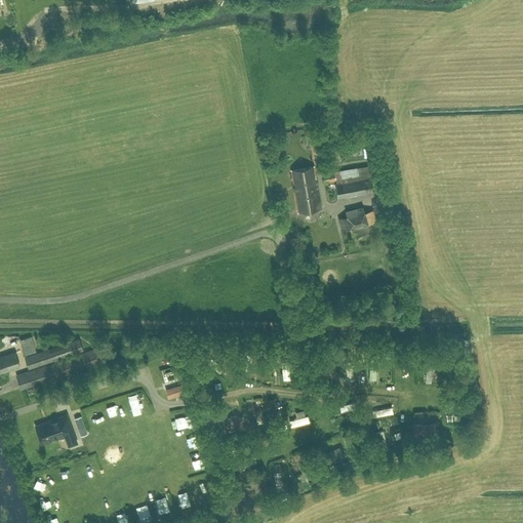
[(44,0),(45,9),(72,6),(71,0),(44,0)]
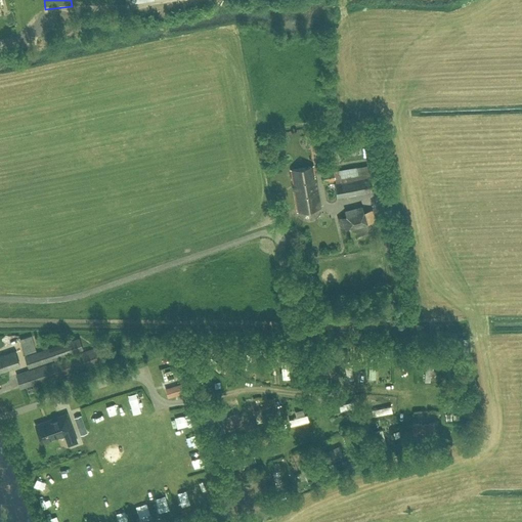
[(370,197),(364,166),(319,174),(320,183),(332,181),(336,199),(353,196),(354,200),(370,197)]
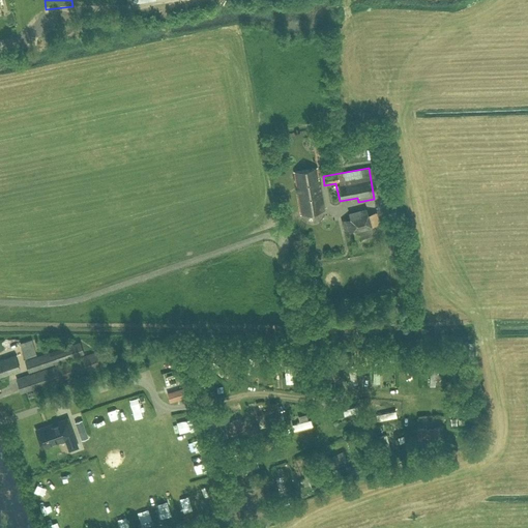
[(298,215),(322,211),(315,169),(291,173),(298,215)]
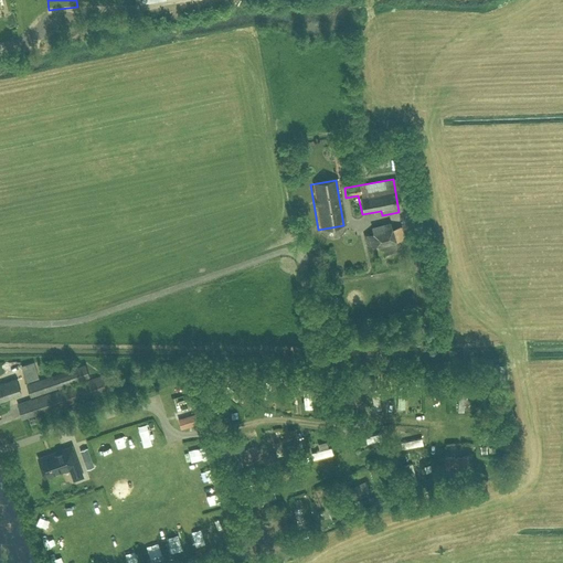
[(373,246),(376,258),(395,254),(392,242),(402,240),(399,227),(390,230),(388,223),(369,227),(371,234),(362,236),(364,248),(373,246)]
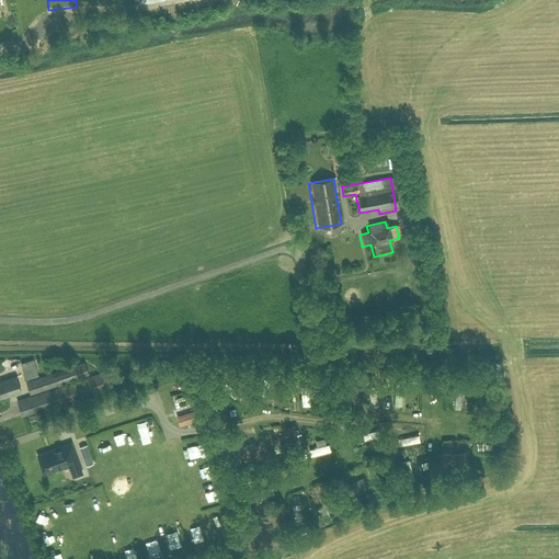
[(36,378),(32,361),(19,365),(29,396),(87,376),(82,363),(36,378)]
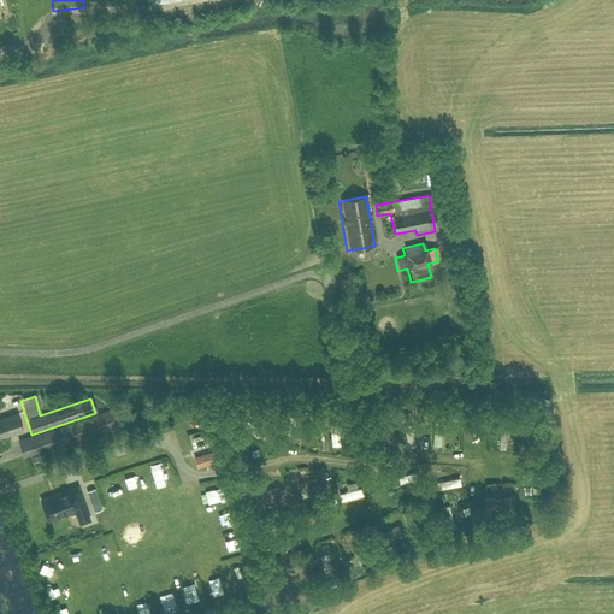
[(114,408),(16,442),(22,459),(120,425),(114,408)]
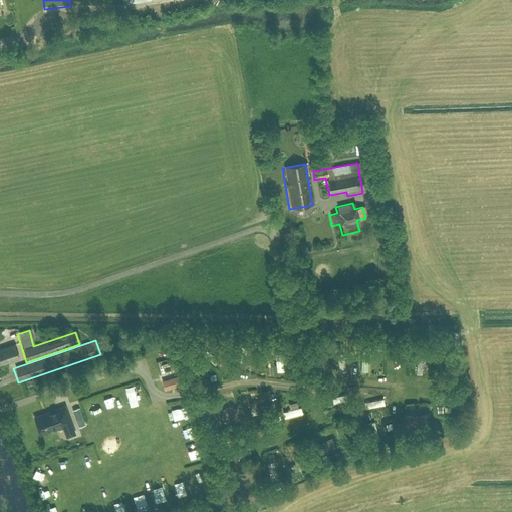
[(0,364),(17,359),(12,345),(0,349),(0,364)]
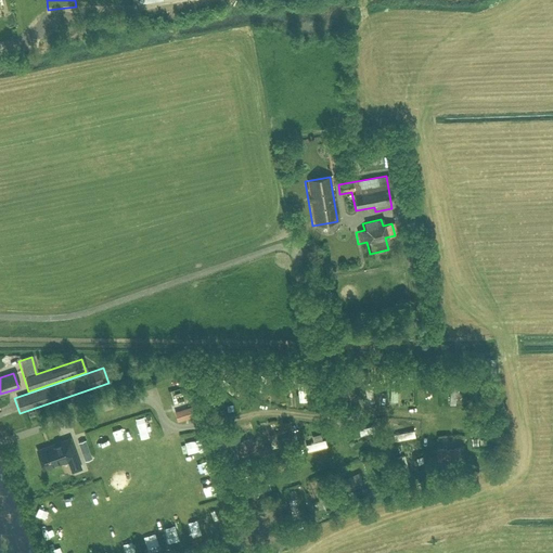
[(223,381),(219,385),(233,396),(236,390),(223,381)]
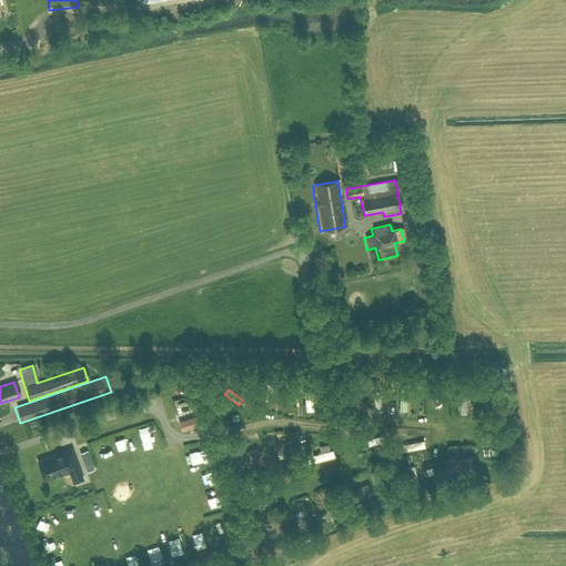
[(361,410),(357,391),(342,393),(345,412),(361,410)]
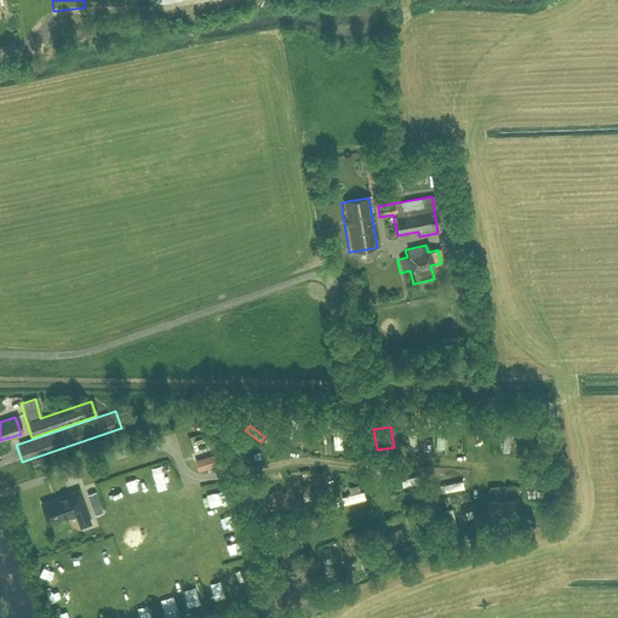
[(343,429),(333,429),(335,451),(343,450),(343,429)]
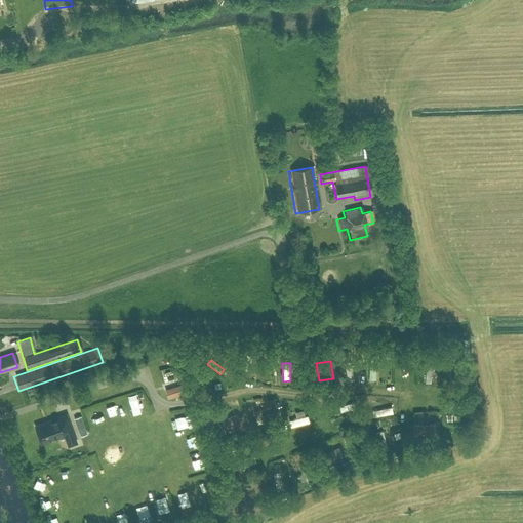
[(171,372),(163,375),(166,386),(174,383),(171,372)]
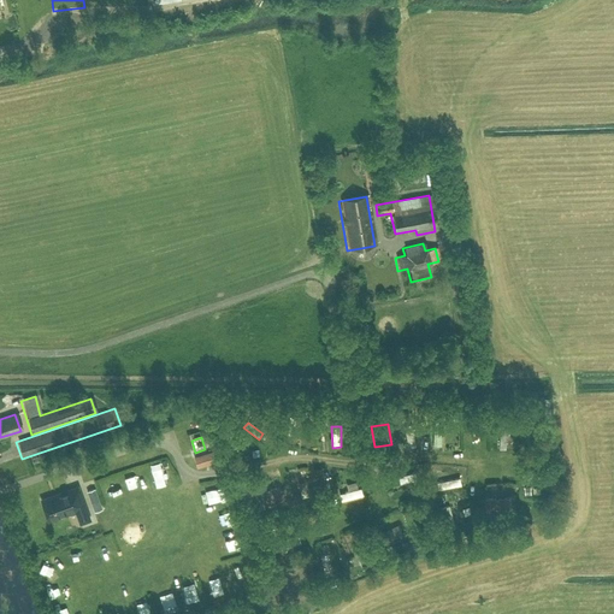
[(210,465),(207,455),(193,460),(195,468),(210,465)]
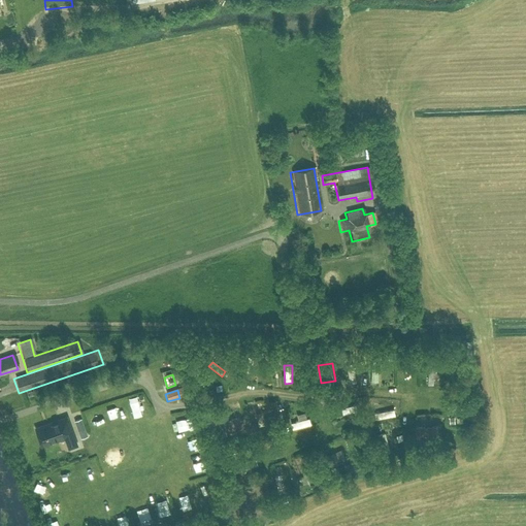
[(133,419),(143,418),(141,402),(131,403),(133,419)]
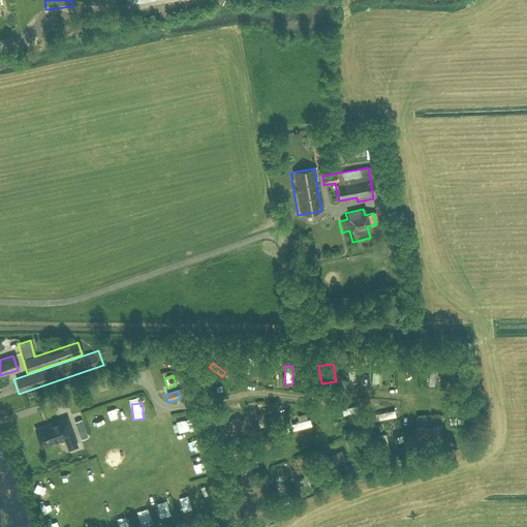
[(343,410),(344,417),(362,412),(360,406),(343,410)]
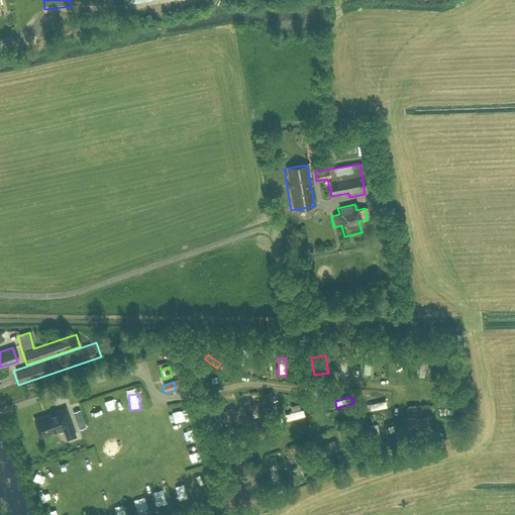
[(368,406),(368,412),(388,409),(387,403),(368,406)]
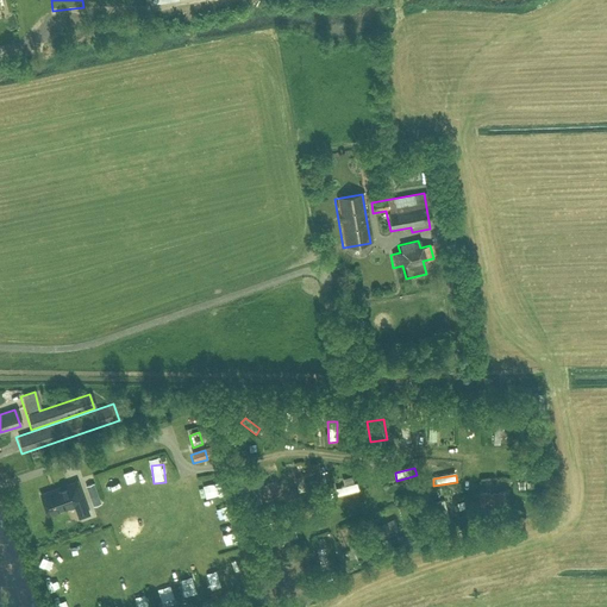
[(300,494),(308,490),(305,477),(295,480),(300,494)]
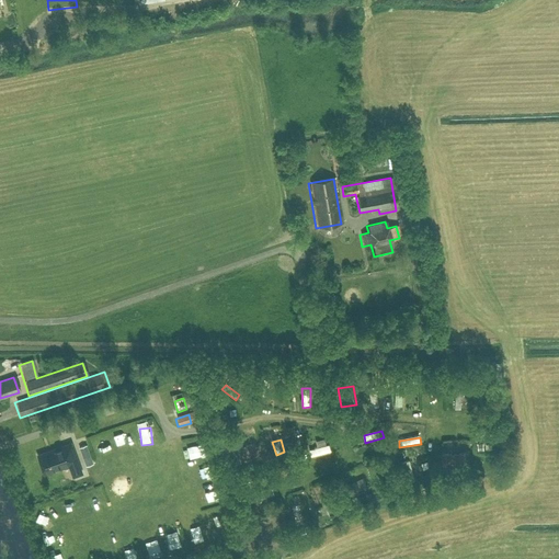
[(193,447),(196,459),(208,456),(206,444),(193,447)]
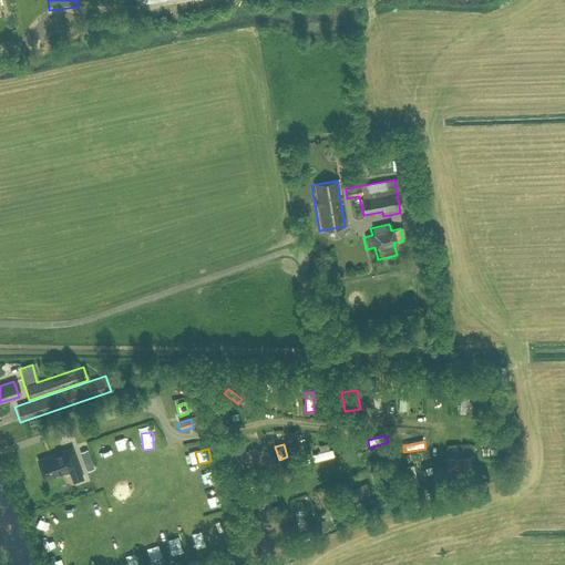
[(36,462),(42,481),(68,472),(72,483),(81,480),(70,450),(36,462)]
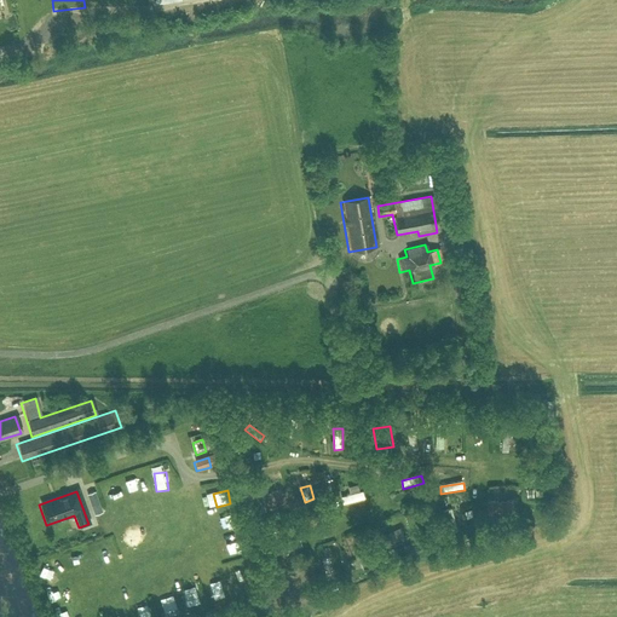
[(93,492),(85,496),(93,517),(101,513),(93,492)]
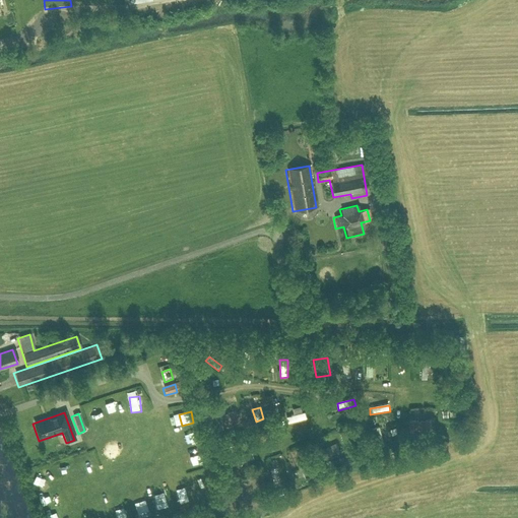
[(379,450),(385,448),(379,429),(373,431),(379,450)]
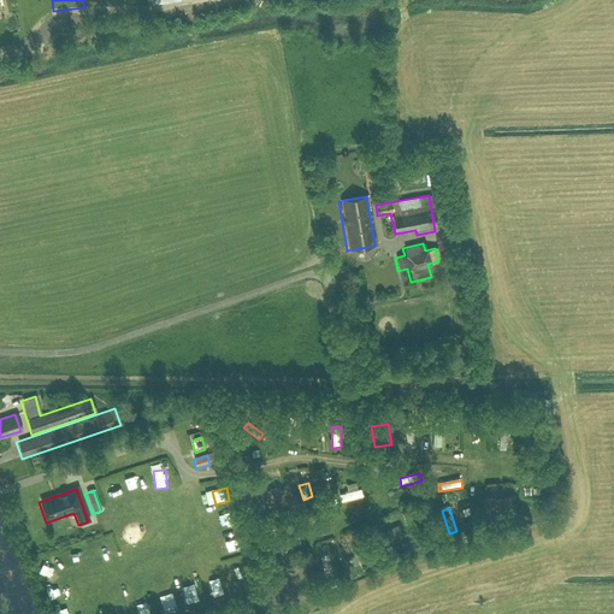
[(231,514),(217,517),(219,530),(234,526),(231,514)]
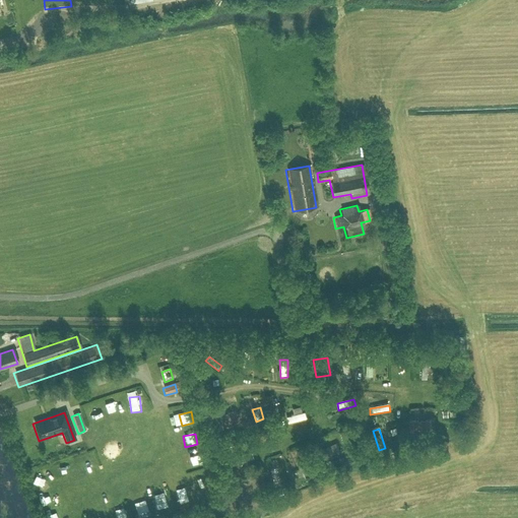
[(122,448),(110,444),(106,457),(118,461),(122,448)]
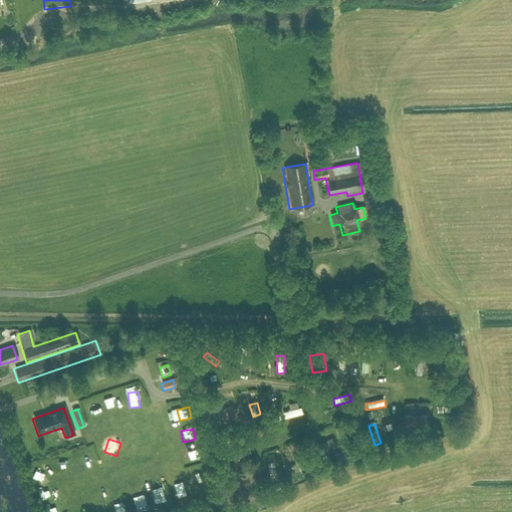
[(333,447),(330,440),(316,446),(320,456),(325,454),(324,450),(333,447)]
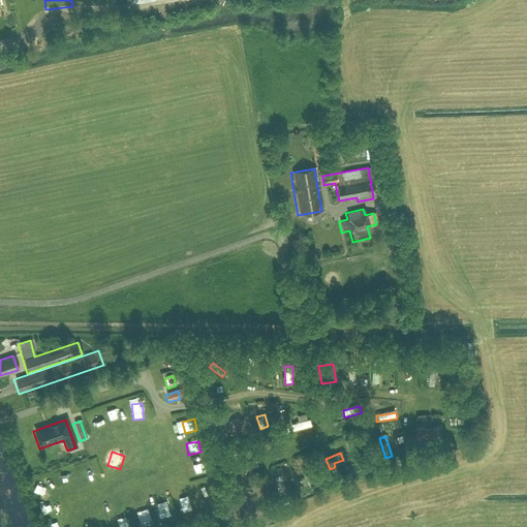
[(257,461),(235,468),(238,475),(259,468),(257,461)]
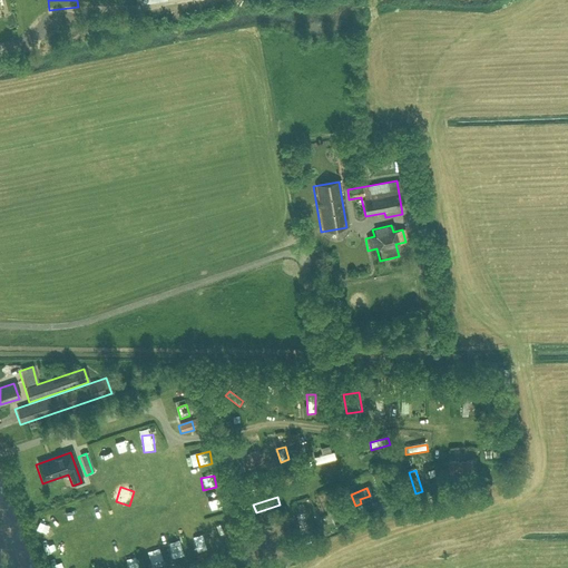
[(221,500),(208,501),(209,512),(223,510),(221,500)]
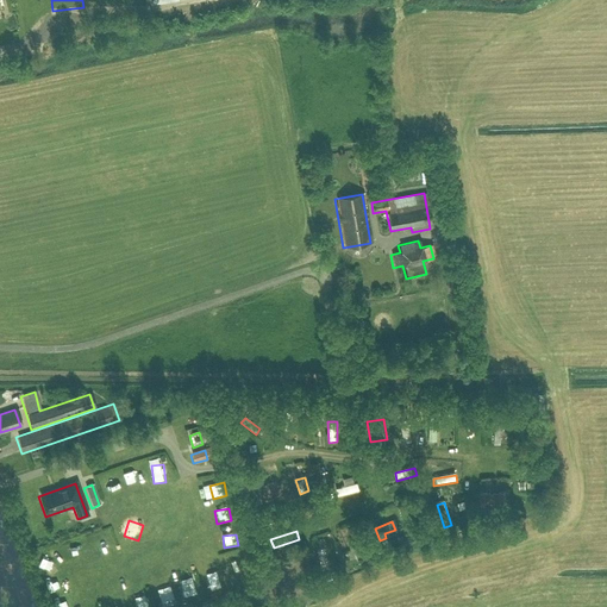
[(317,538),(321,550),(333,546),(329,534),(317,538)]
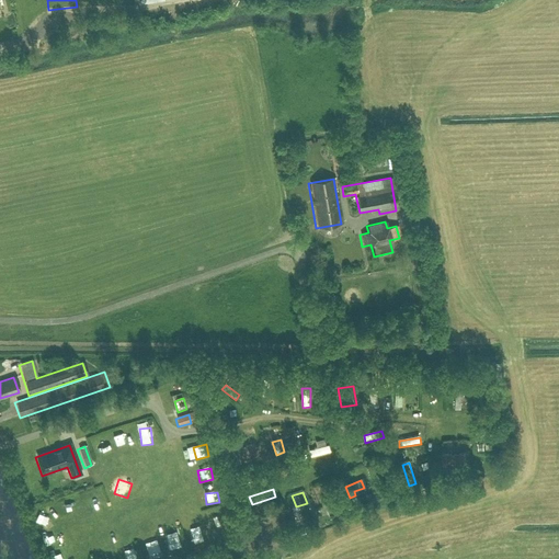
[(212,528),(217,538),(225,534),(220,524),(212,528)]
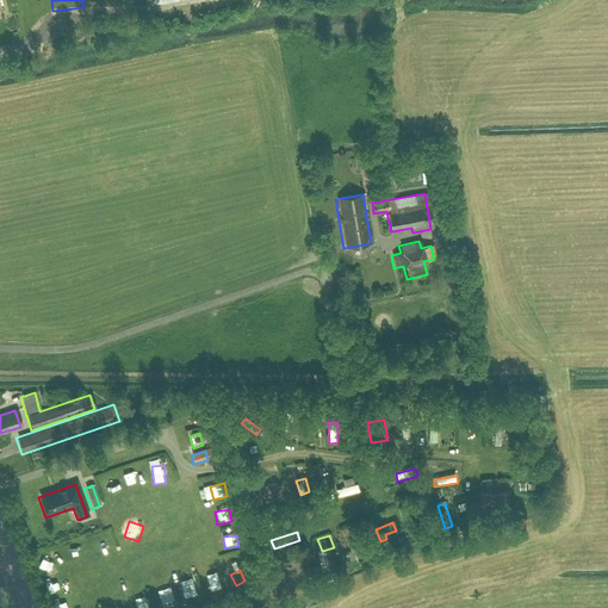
[(212,593),(222,589),(216,574),(206,578),(212,593)]
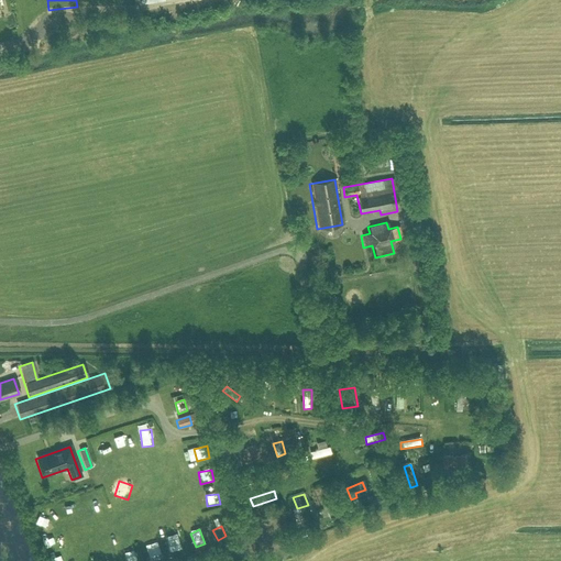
[(173,554),(180,551),(177,541),(168,545),(173,554)]
